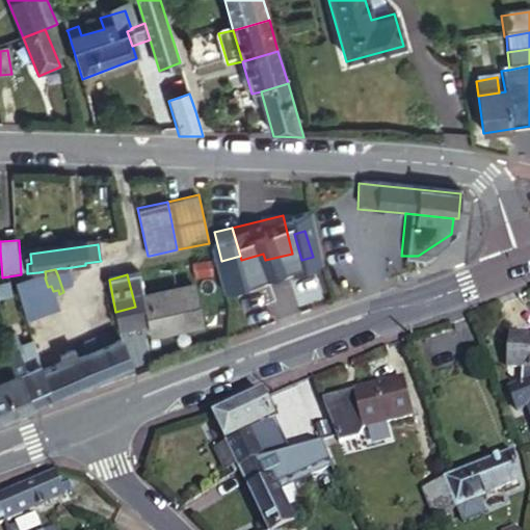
[(72,288),(69,275),(62,276),(58,276),(60,283),(63,292),(72,288)]
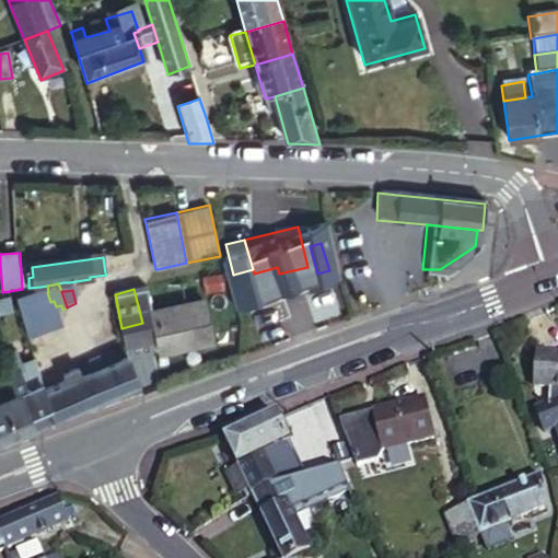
[(50,302),(47,292),(42,293),(34,294),(20,298),(28,329),(56,320),(50,302)]
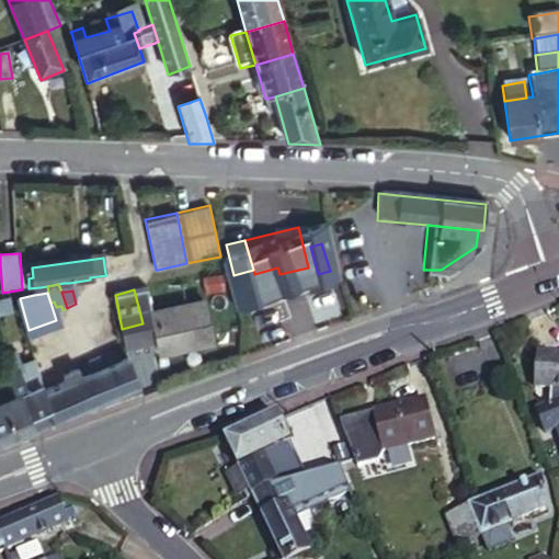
[(12,299),(0,301),(0,315),(14,312),(12,299)]
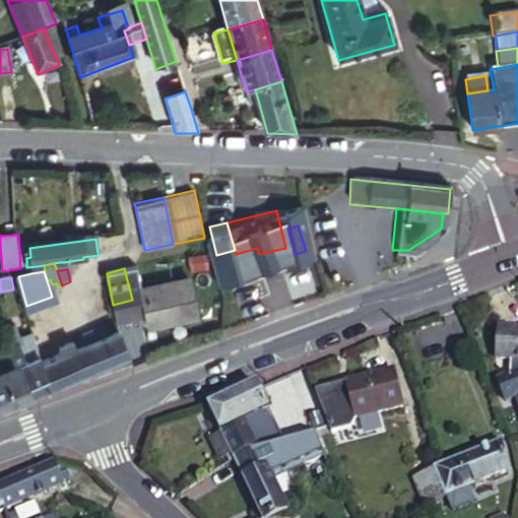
[(195,322),(189,280),(141,286),(147,328),(195,322)]
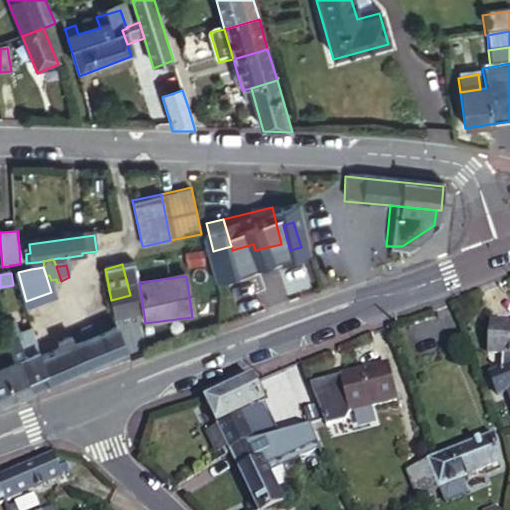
[(7,324),(19,322),(17,309),(11,310),(13,317),(6,318),(7,324)]
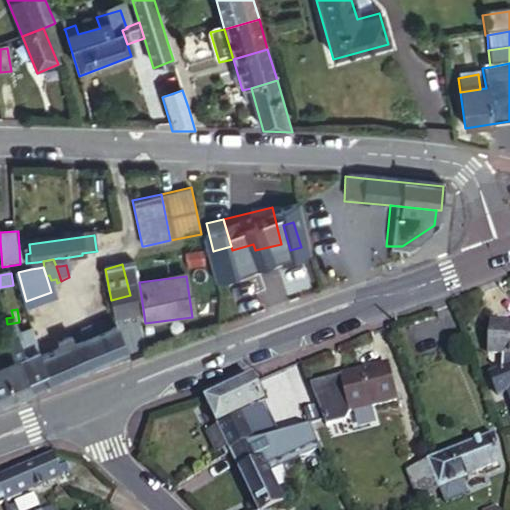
[(4,311),(6,318),(13,317),(11,310),(4,311)]
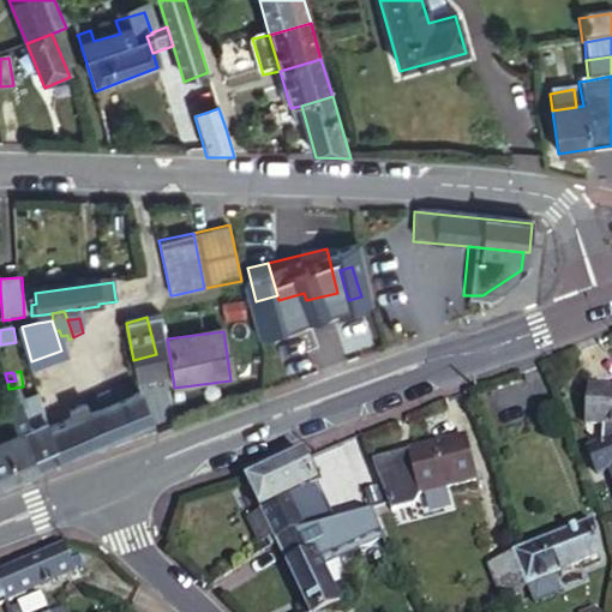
[(13,413),(28,408),(25,393),(24,387),(23,387),(9,389),(10,397),(13,413)]
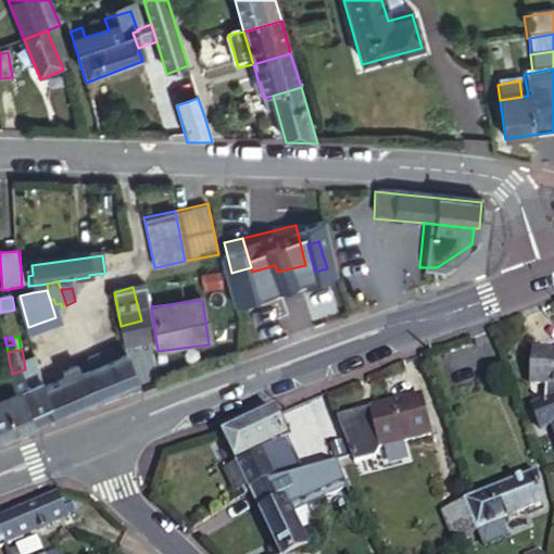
[(32,387),(45,381),(45,380),(36,350),(23,355),(25,369),(32,387)]
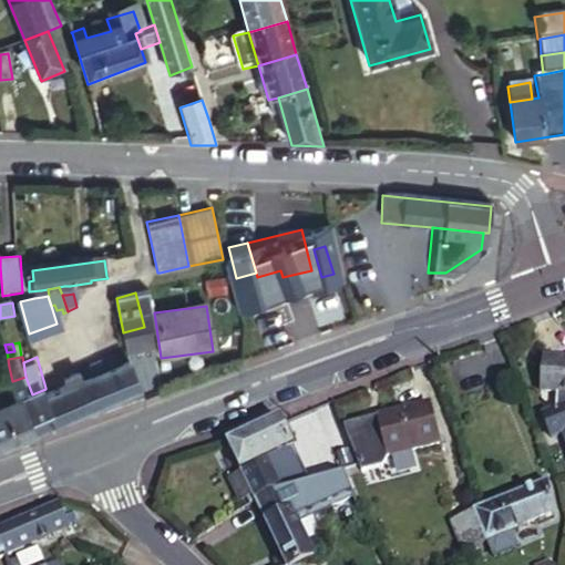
[(131,362),(48,394),(51,404),(59,425),(143,392),(131,362)]
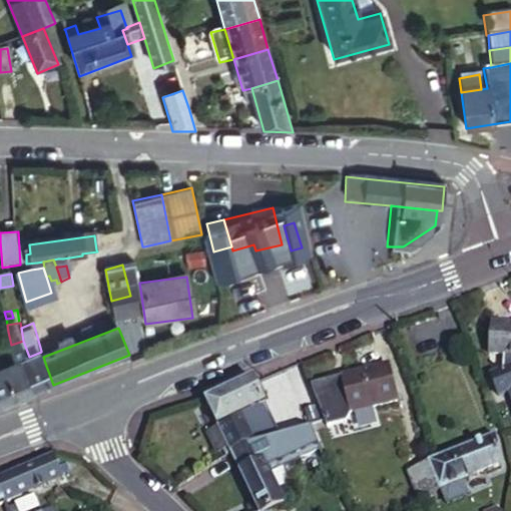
[(504,363),(503,379),(510,376),(510,332),(494,331),(489,335),(488,362),(504,363)]
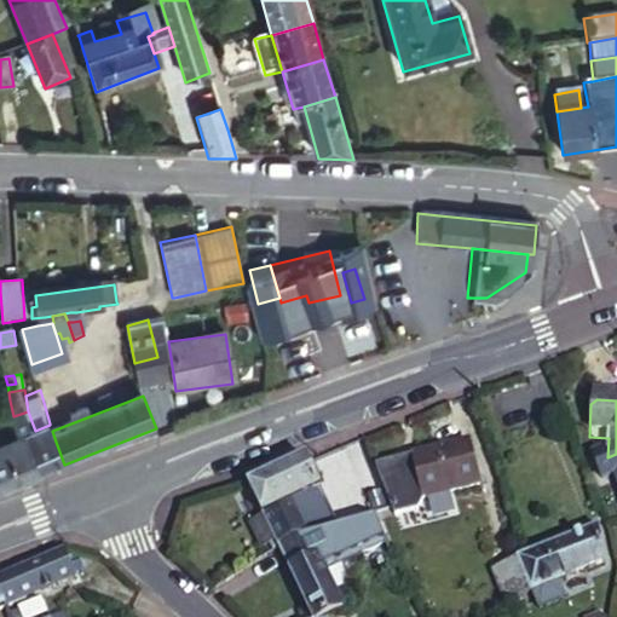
[(0,409),(1,417),(13,416),(10,401),(0,402),(0,409)]
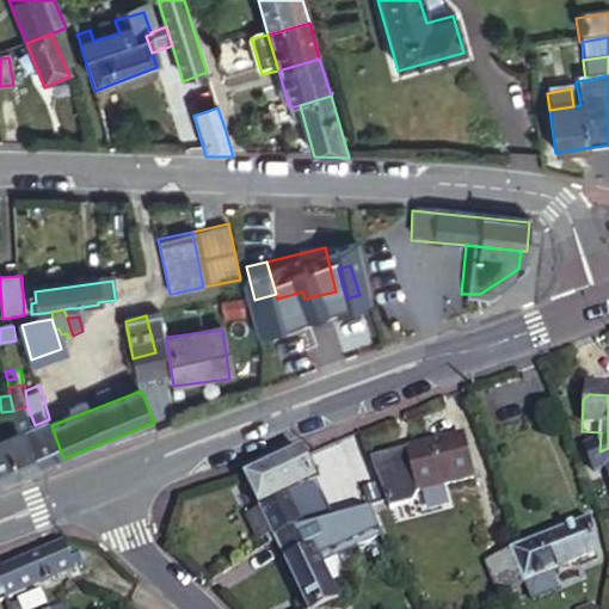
[(55,436),(51,425),(49,419),(35,425),(28,406),(13,411),(20,430),(26,429),(41,468),(63,459),(55,436)]
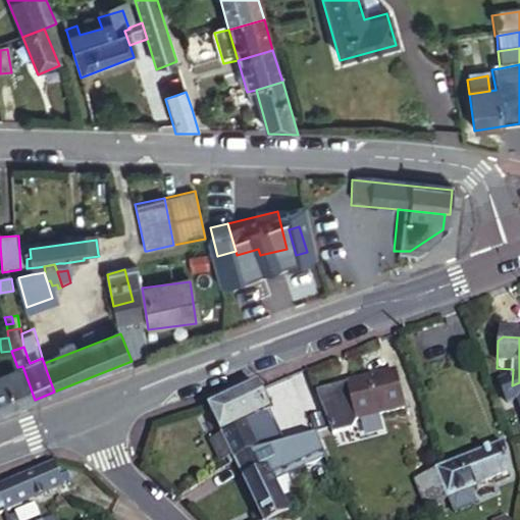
[(16,407),(35,400),(22,366),(17,367),(4,372),(16,407)]
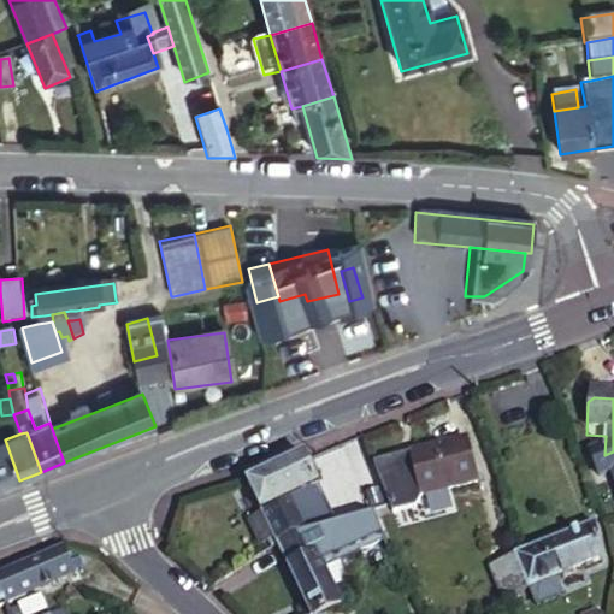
[(0,441),(0,488),(19,480),(5,440),(0,441)]
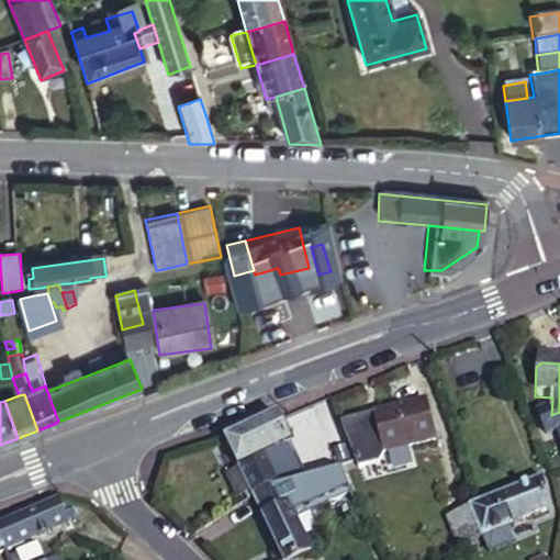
[(433,444),(424,406),(376,420),(383,457),(433,444)]
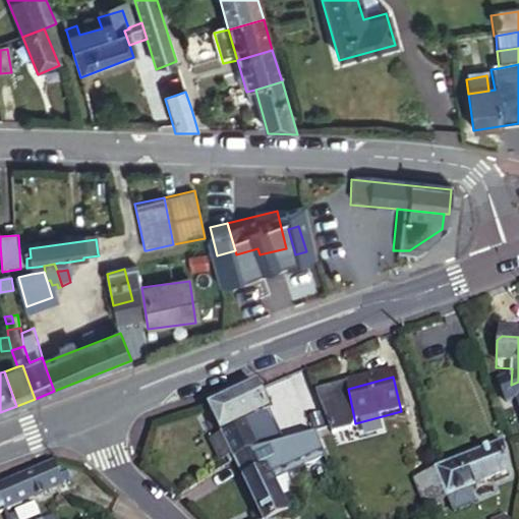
[(498,383),(501,389),(511,385),(509,379),(498,383)]
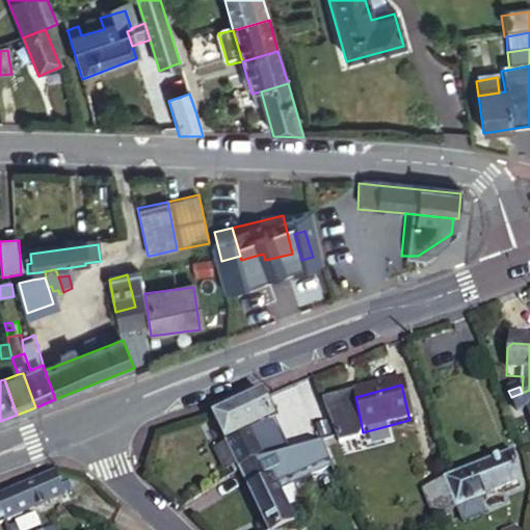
[(529,390),(522,393),(511,397),(519,418),(529,414),(529,390)]
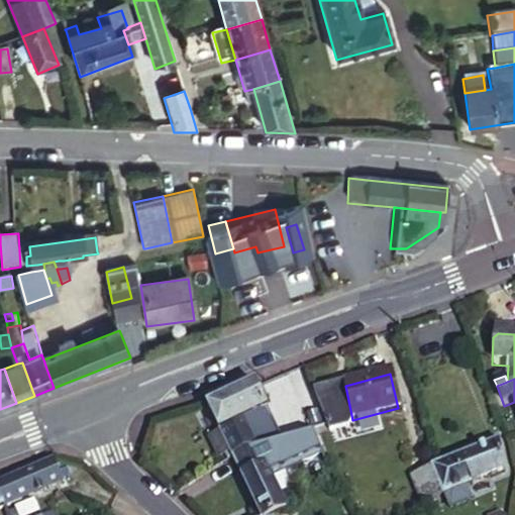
[(240,422),(270,409),(262,386),(209,407),(219,437),(223,448),(229,466),(248,458),(252,457),(240,422)]
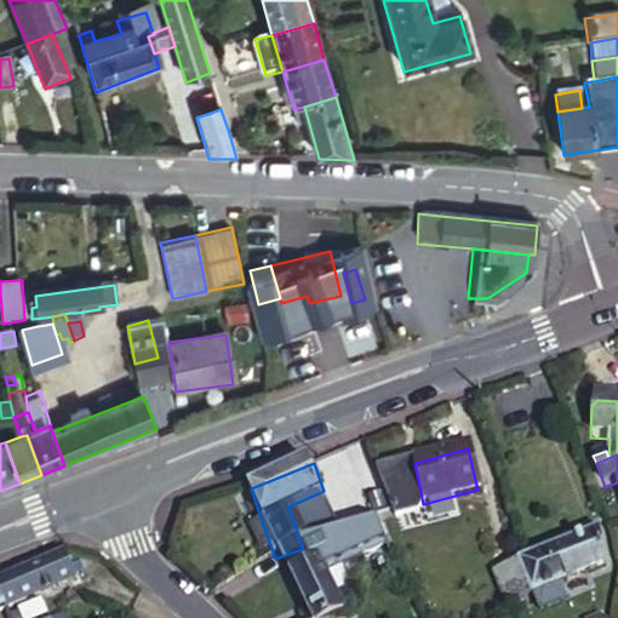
[(303,549),(339,534),(324,491),(289,507),(303,549)]
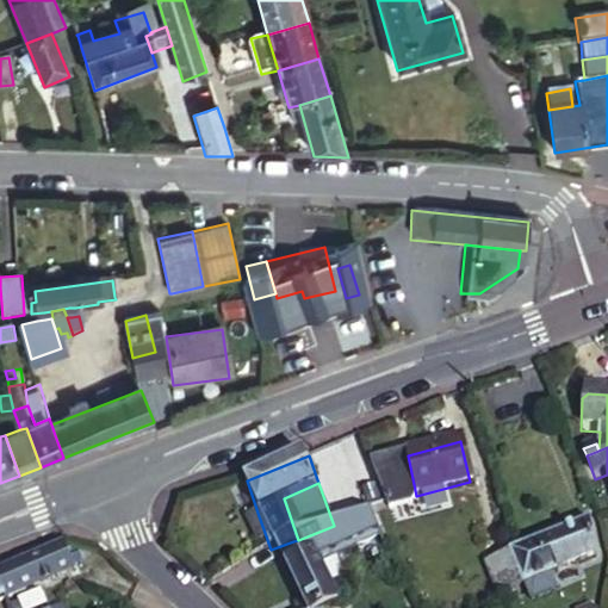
[(264,529),(259,516),(247,521),(255,545),(261,541),(259,531),(264,529)]
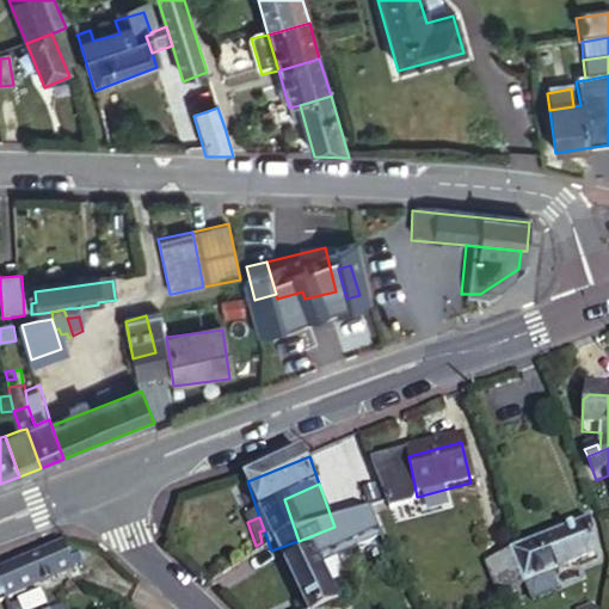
[(334,527),(299,541),(307,564),(318,560),(365,543),(356,518),(334,527)]
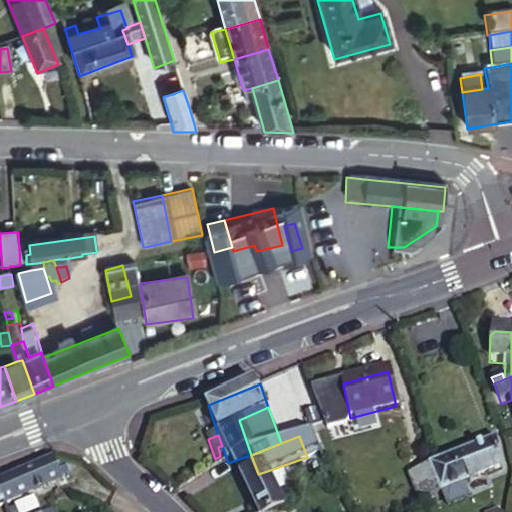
[(428,446),(435,467),(456,458),(449,438),(428,446)]
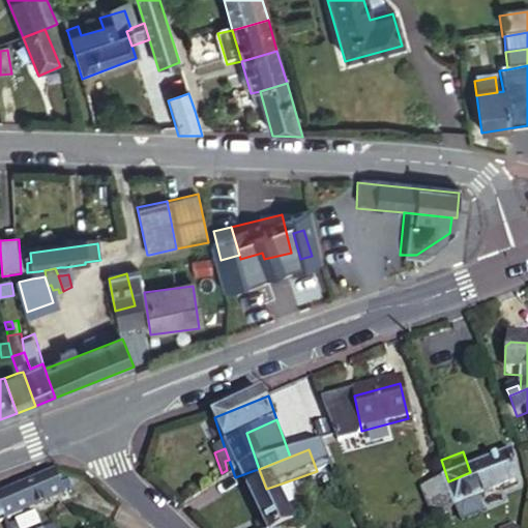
[(448,481),(441,485),(452,514),(516,488),(507,457),(470,472),(448,481)]
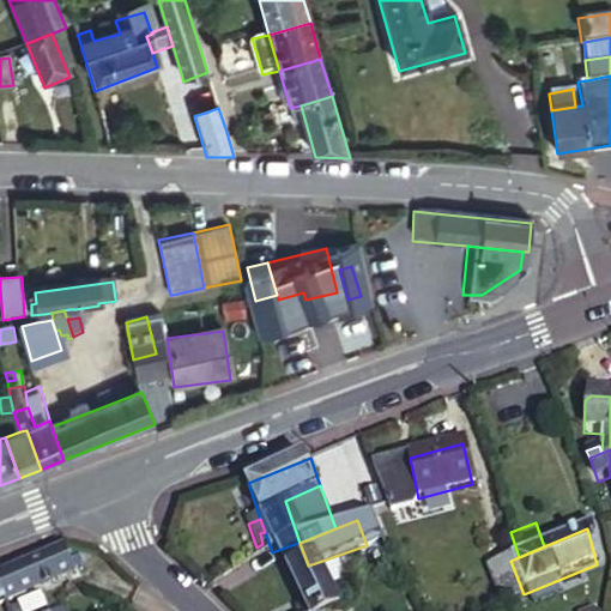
[(266,555),(272,552),(265,532),(260,533),(262,544),(266,555)]
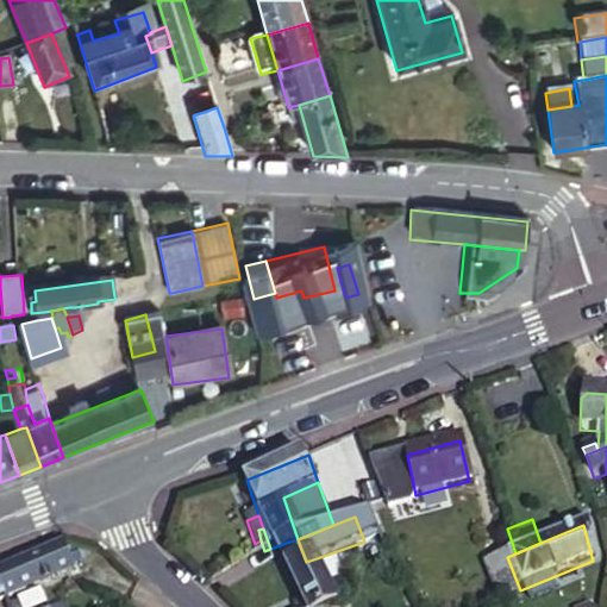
[(306,562),(298,539),(293,540),(270,549),(291,606),(318,596),(306,562)]
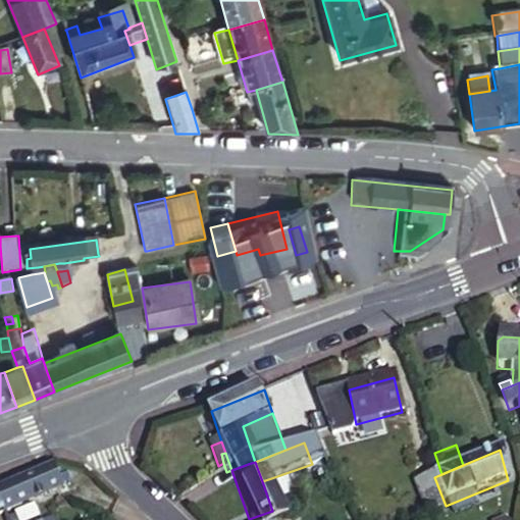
[(0,500),(6,515),(63,490),(54,471),(0,492),(0,500)]
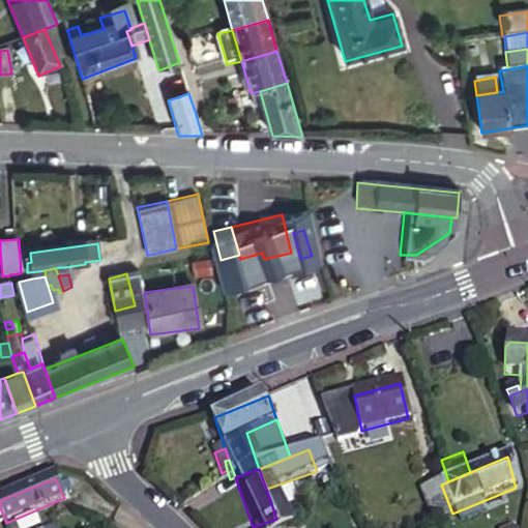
[(432,522),(452,514),(441,485),(420,492),(432,522)]
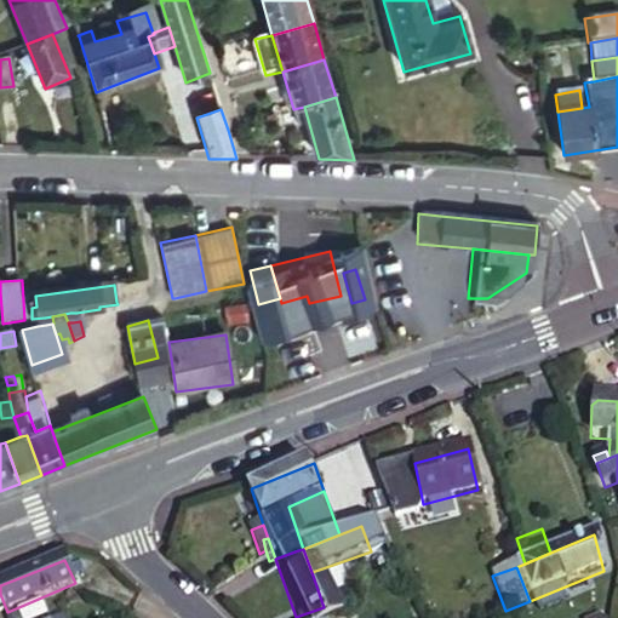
[(338,612),(322,568),(312,572),(324,607),(327,616),(338,612)]
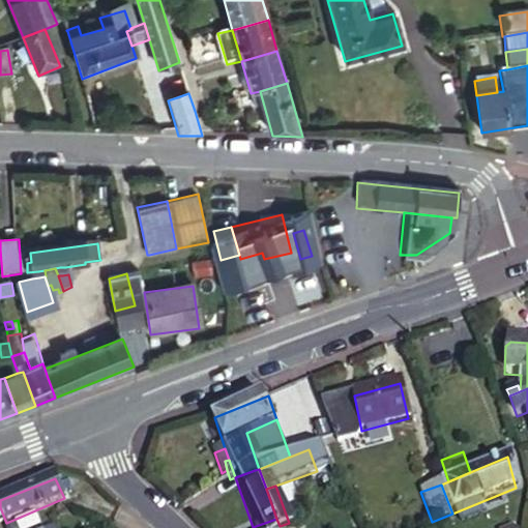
[(280,527),(280,526),(276,519),(253,527),(280,527)]
